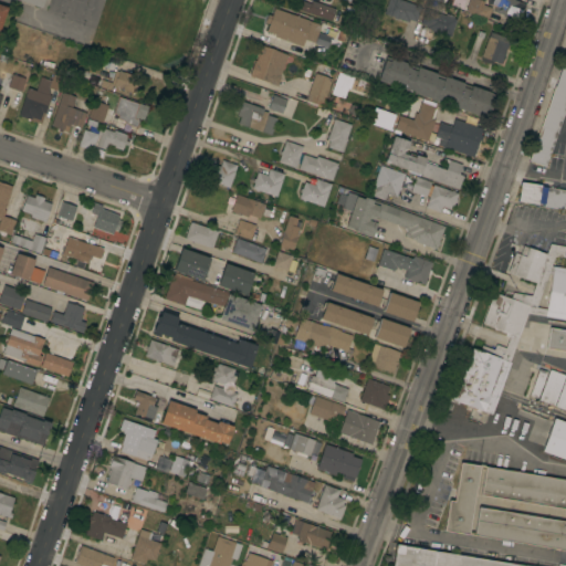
[(299,9),(302,0),(311,3),(312,0),(335,9),(331,20),(299,9)]
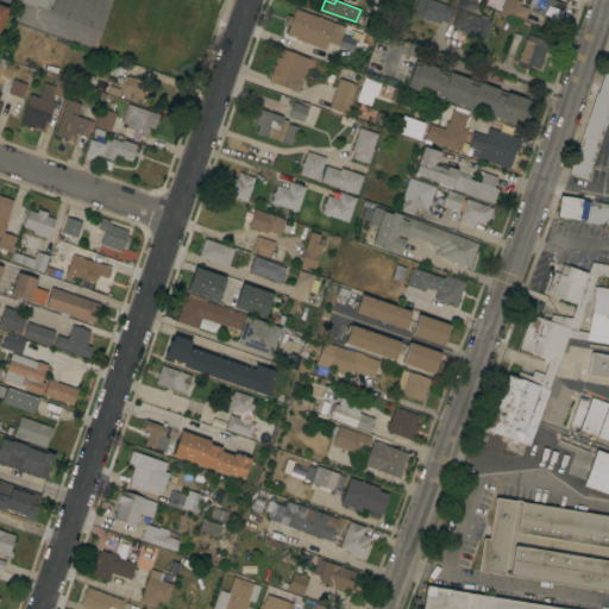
[(432,0),(445,5),(445,2),(449,4),(447,5),(452,7),(447,23),(440,20),(439,24),(428,19),(427,20),(422,19),(424,18),(413,14),(416,0),(432,0)]
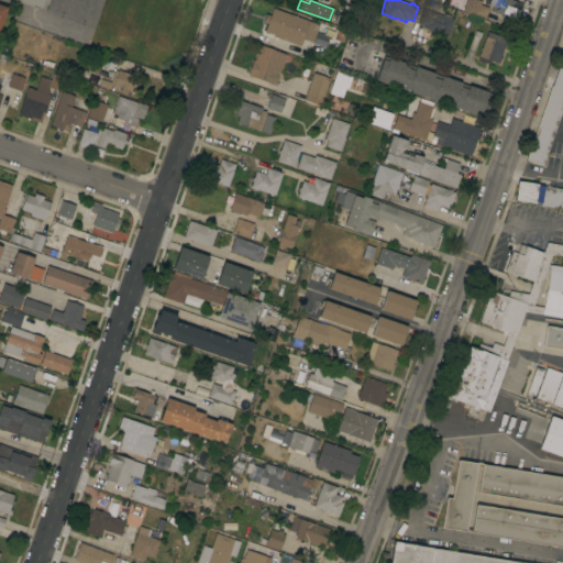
[(449,0),(464,0),(461,9),(448,4),(449,0)]
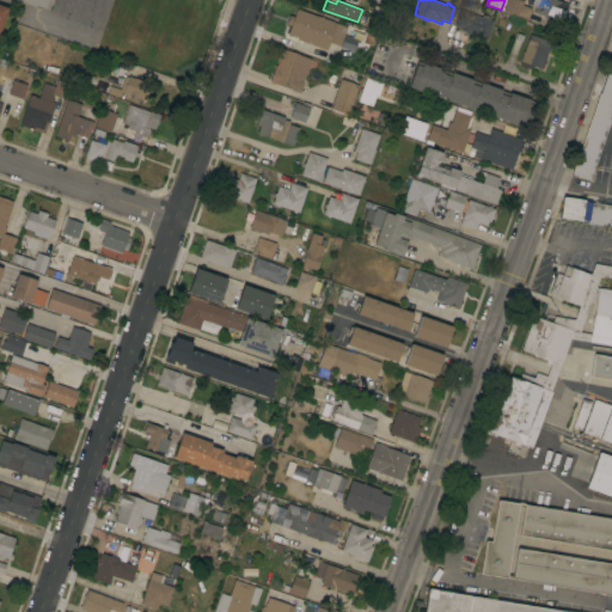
[(558,0),(568,4),(565,12),(567,12),(565,16),(564,16),(561,23),(545,16),(545,18),(538,14),(539,13),(534,12),(537,6),(533,5),(527,22),(502,12),(507,0),(520,0),(526,2),(526,0),(558,0)]
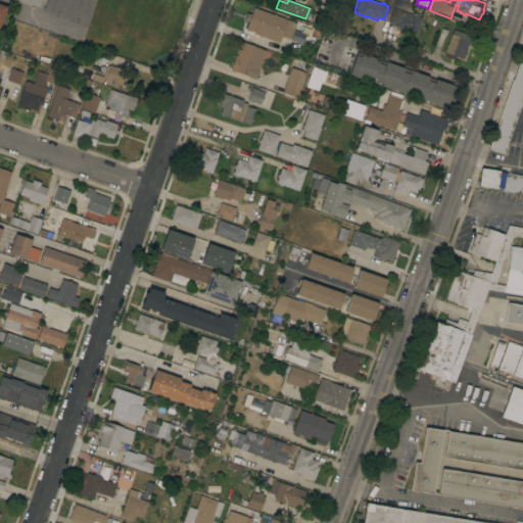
[(297,22),(291,40),(281,36),(279,42),(253,34),(254,32),(245,29),(248,21),(244,20),(249,6),(297,22)]
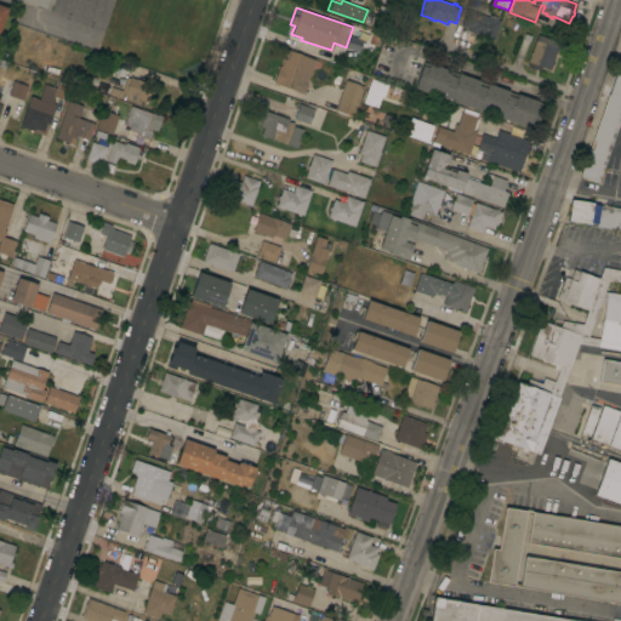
[(483,36),(483,38),(478,35),(479,34),(467,30),(468,28),(461,26),(467,9),(494,18),(494,17),(497,18),(497,20),(501,21),(494,40),(483,36)]
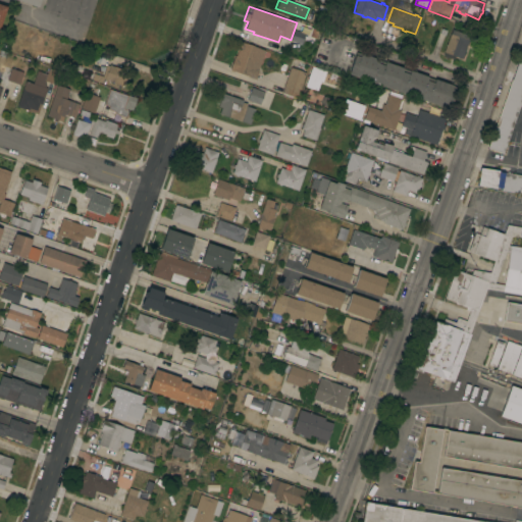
[(462,58),(455,56),(454,59),(444,55),(445,52),(444,52),(452,29),(470,36),(462,58)]
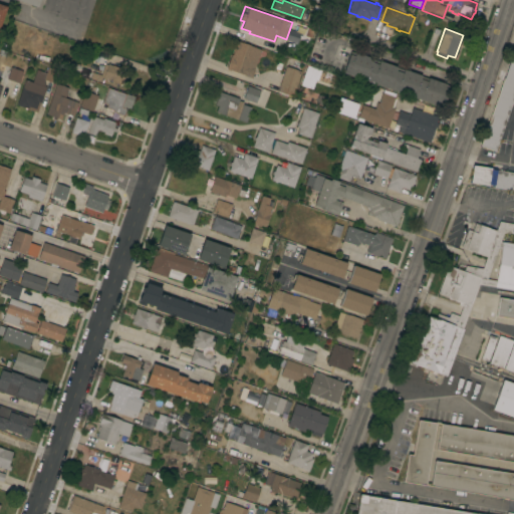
[(295,31),(292,39),(287,38),(290,29),(295,31)]
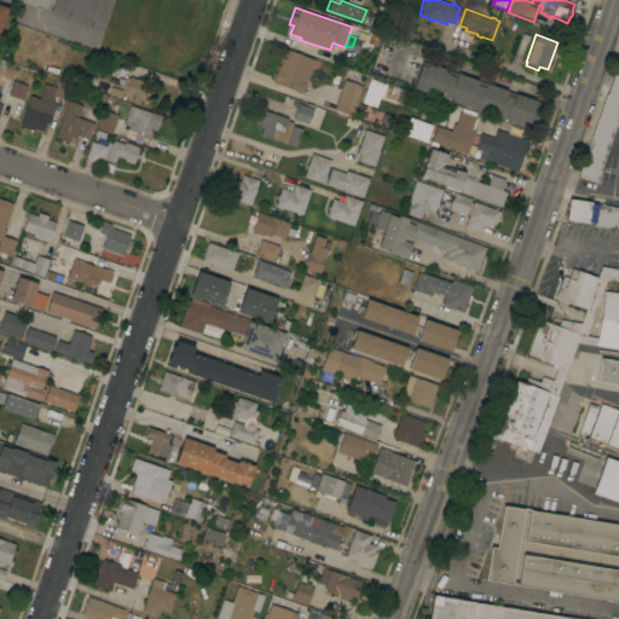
[(302,94),(294,91),(294,90),(277,84),(277,85),(272,84),(278,67),(279,67),(282,61),(281,59),(284,48),(314,59),(302,94)]
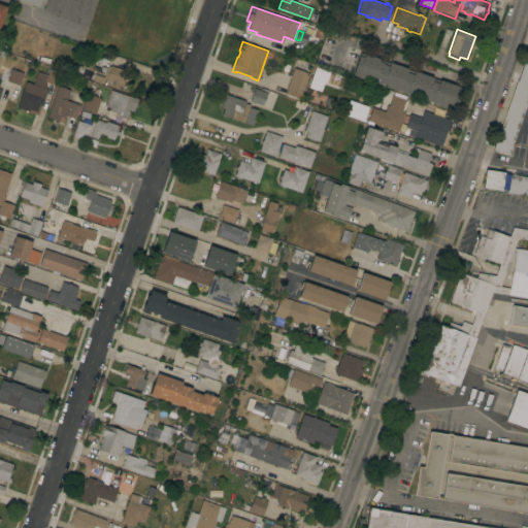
[(527,98),(508,155),(493,150),(527,47),(527,98)]
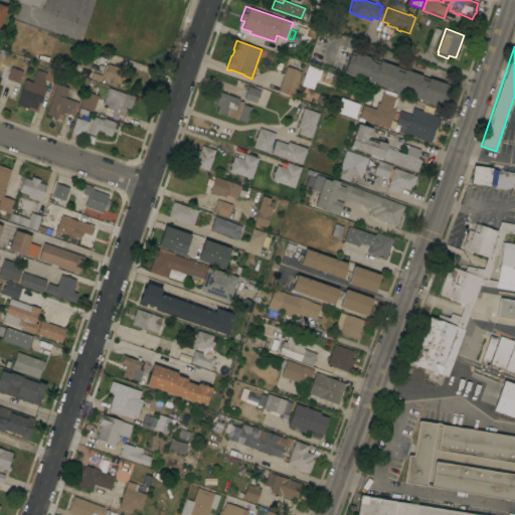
[(447,83),(445,88),(450,89),(444,105),(440,104),(439,106),(343,72),(351,50),(447,83)]
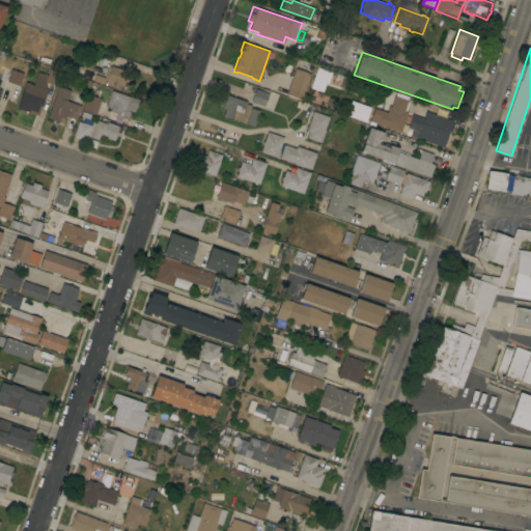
[(105,75),(107,70),(94,64),(98,57),(110,61),(109,66),(111,67),(111,65),(129,72),(122,87),(104,80),(104,79),(103,78),(100,85),(92,82),(92,81),(80,77),(80,76),(71,73),(74,64),(105,75)]
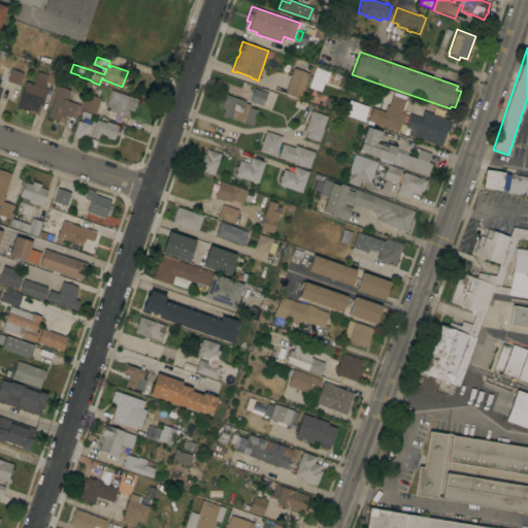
[(316,67),(330,72),(327,83),(325,83),(322,92),(308,87),(316,67)]
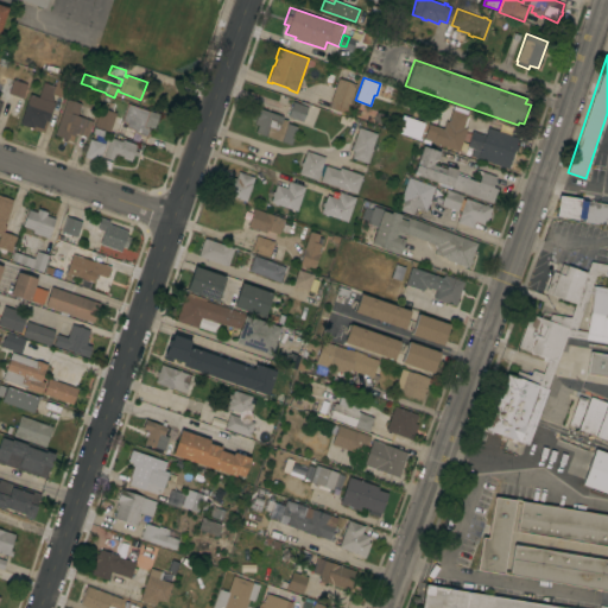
[(55,102),(48,121),(46,121),(43,133),(32,128),(32,127),(19,124),(30,94),(38,97),(43,82),(55,86),(57,78),(69,82),(63,99),(52,94),(52,102),(55,102)]
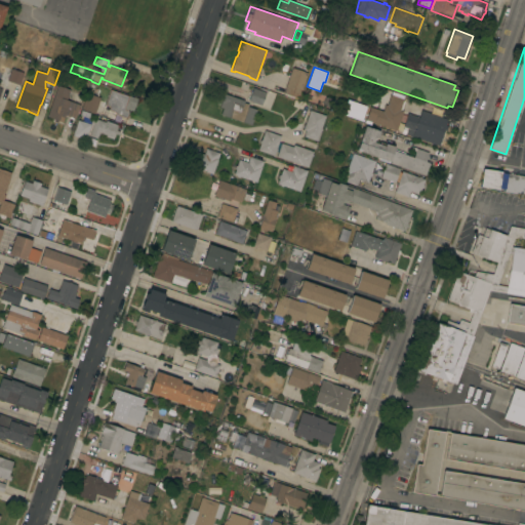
[(291,68),(304,72),(295,96),(283,92),(291,68)]
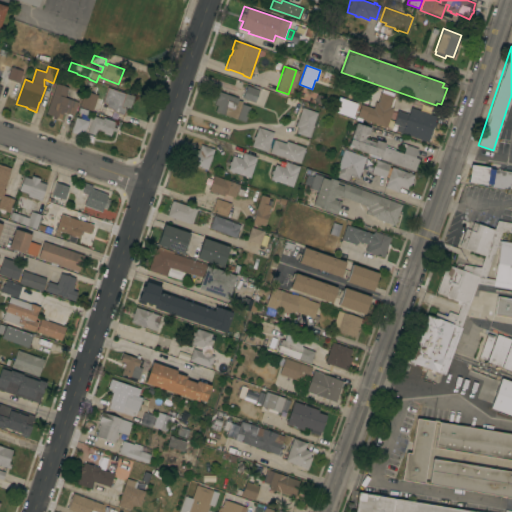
[(10,67),(22,71),(18,83),(7,79),(10,67)]
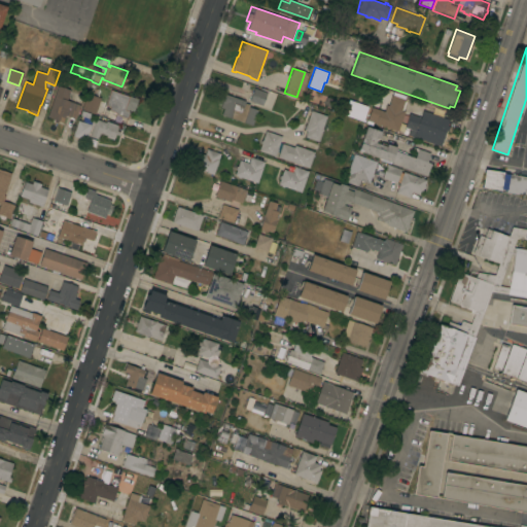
[(58,85),(69,90),(67,94),(69,95),(67,100),(80,105),(75,119),(65,115),(63,123),(58,120),(57,123),(54,121),(55,119),(47,116),(58,85)]
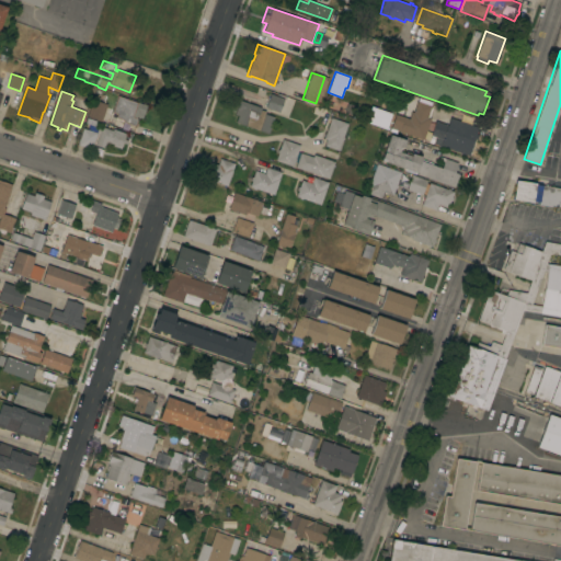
[(265,107),(271,93),(284,99),(278,112),(265,107)]
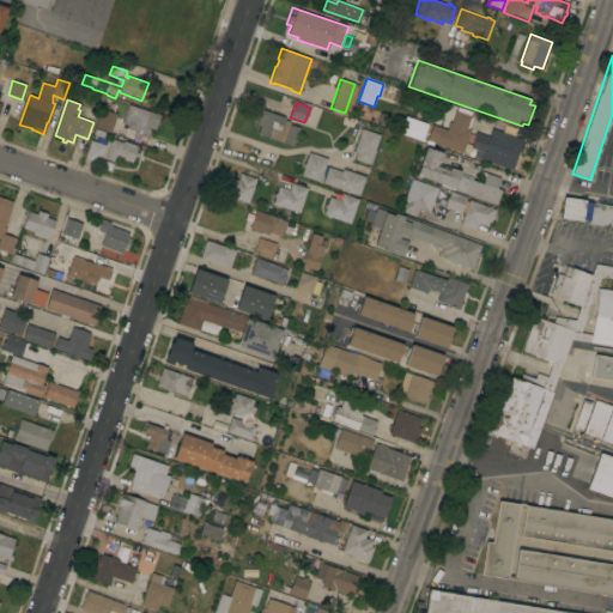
[(161,115),(156,129),(150,127),(149,129),(151,131),(147,138),(135,133),(135,132),(127,128),(128,123),(123,122),(129,104),(161,115)]
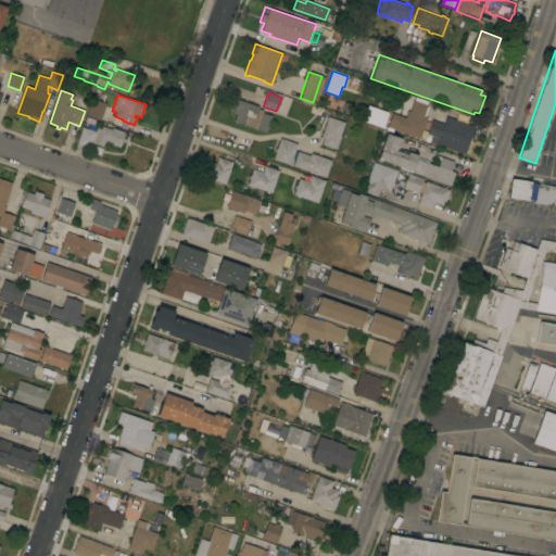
[(100,119),(86,115),(91,98),(105,103),(100,119)]
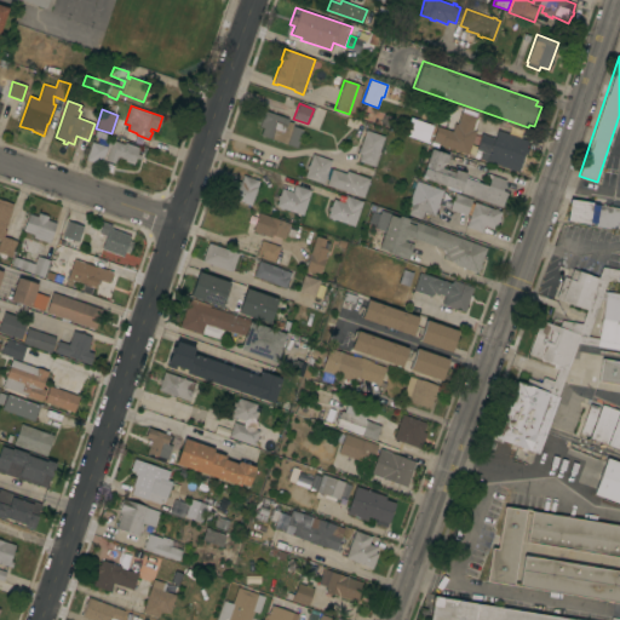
[(260,136),(263,127),(259,126),(264,110),(288,119),(287,121),(293,122),(292,126),(303,128),(297,148),(260,136)]
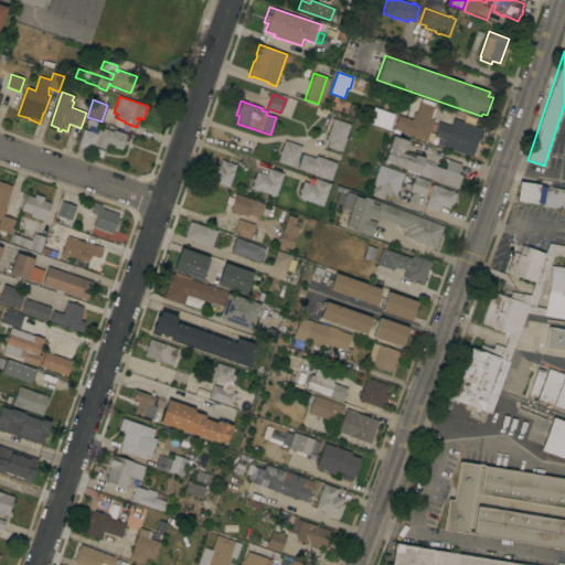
[(393,128),(398,115),(412,119),(415,113),(416,113),(420,102),(435,106),(430,118),(434,119),(426,140),(393,128)]
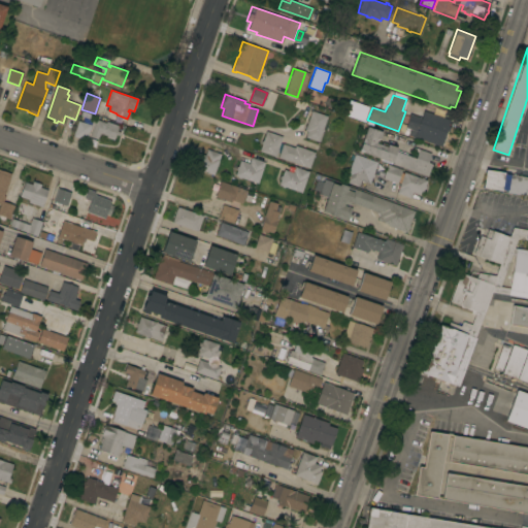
[(344,116),(363,122),(367,106),(350,101),(344,116)]
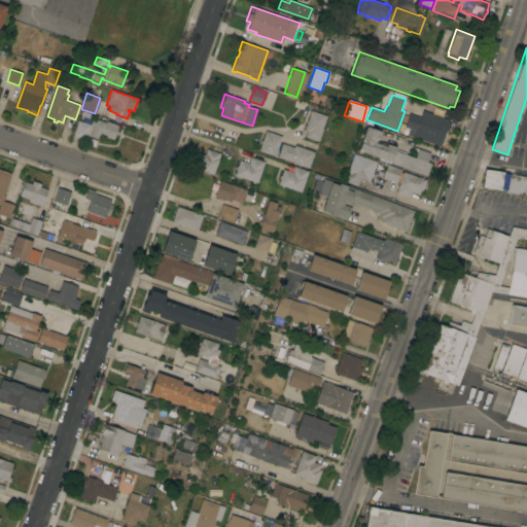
[(409,135),(411,129),(405,127),(409,113),(420,117),(423,110),(433,114),(435,109),(448,113),(446,118),(449,119),(447,126),(450,126),(448,131),(446,130),(441,146),(409,135)]
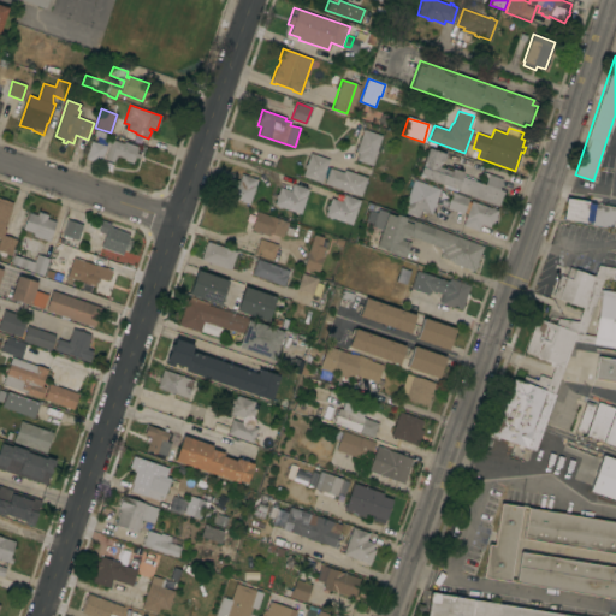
[(377,150),(378,150),(377,153),(375,153),(372,165),(356,160),(359,153),(355,152),(363,129),(381,135),(377,150)]
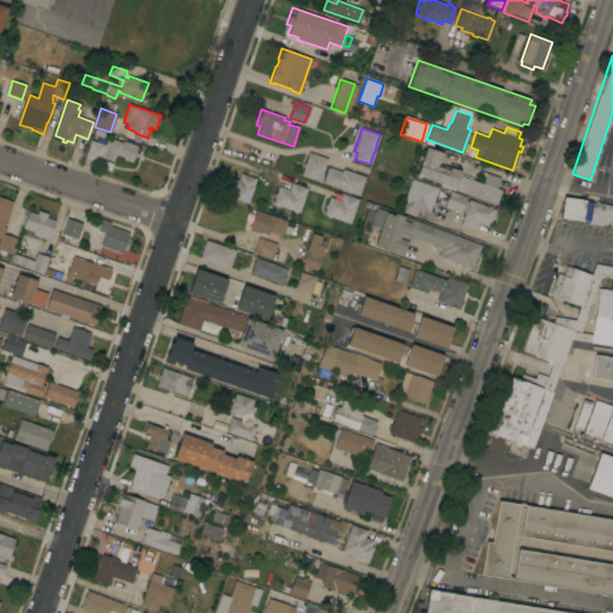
[(90,140),(104,145),(107,138),(122,143),(123,140),(138,146),(135,152),(139,153),(138,157),(134,156),(132,163),(122,159),(123,157),(116,155),(114,162),(102,158),(99,164),(84,158),(90,140)]
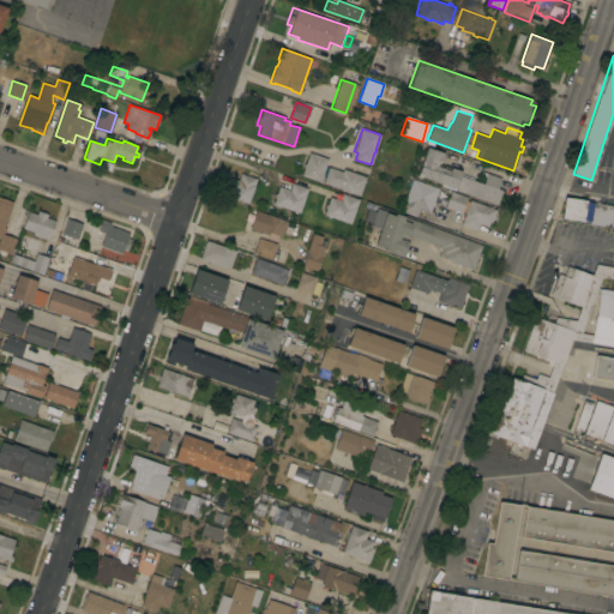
[(427,148),(444,154),(441,162),(438,161),(437,166),(443,168),(444,166),(462,172),(459,175),(462,176),(462,174),(474,178),(473,180),(483,184),(486,178),(480,176),(481,172),(501,178),(498,188),(501,191),(497,205),(455,190),(456,188),(445,185),(444,187),(441,186),(441,184),(416,175),(427,148)]
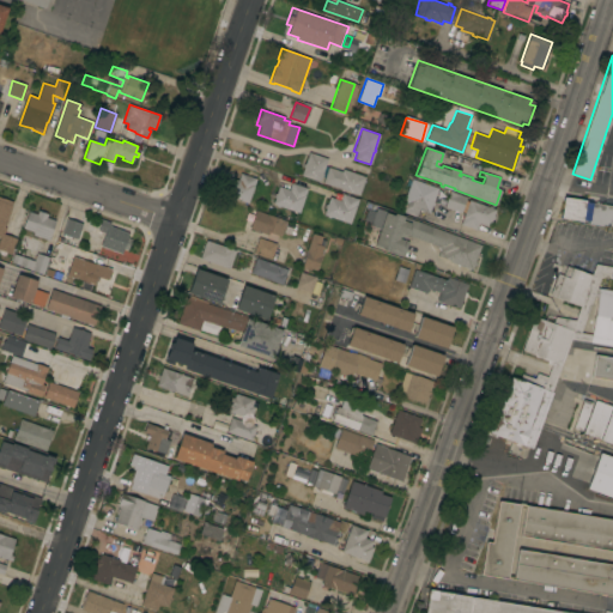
[(322,174),(323,174),(322,177),(321,176),(320,181),(301,175),(304,167),(302,167),(303,163),(304,164),(309,152),(327,158),(322,174)]
